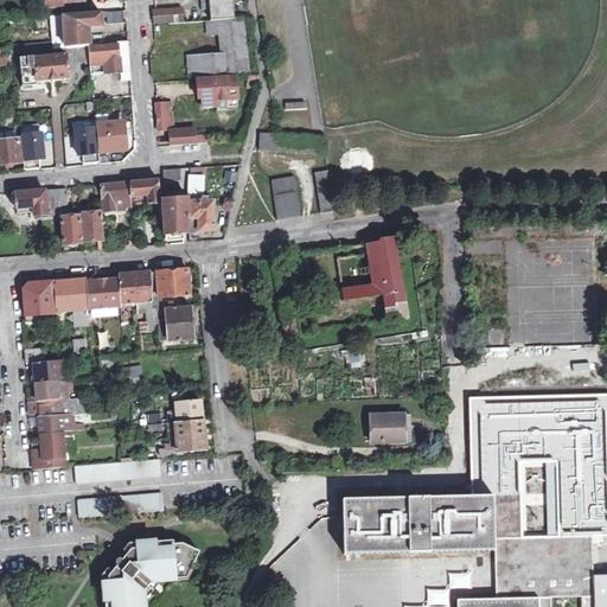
[(236,17),(234,0),(202,0),(203,8),(211,8),(212,19),(221,19),(236,17)]
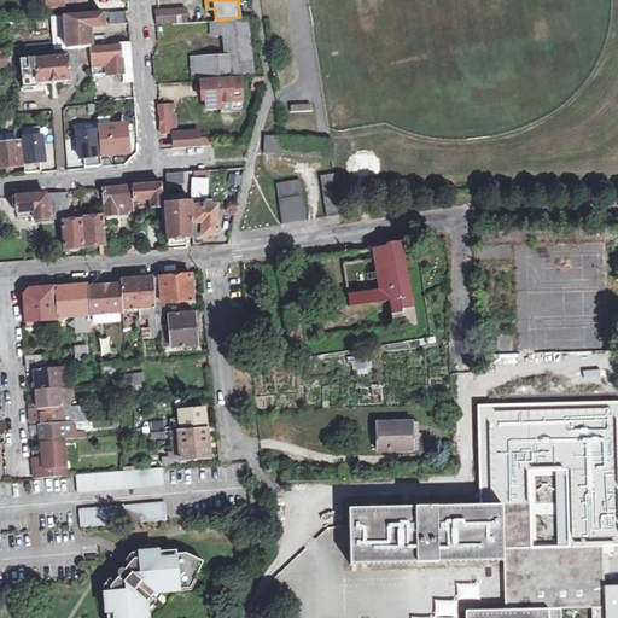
[(111,24),(130,22),(129,9),(110,11),(111,24)]
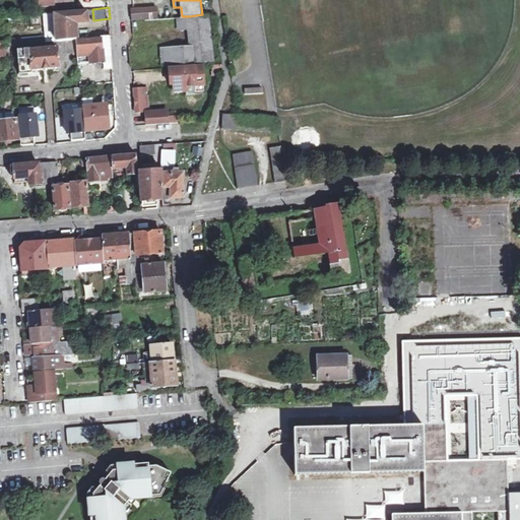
[(133,21),(157,19),(156,8),(132,10),(133,21)]
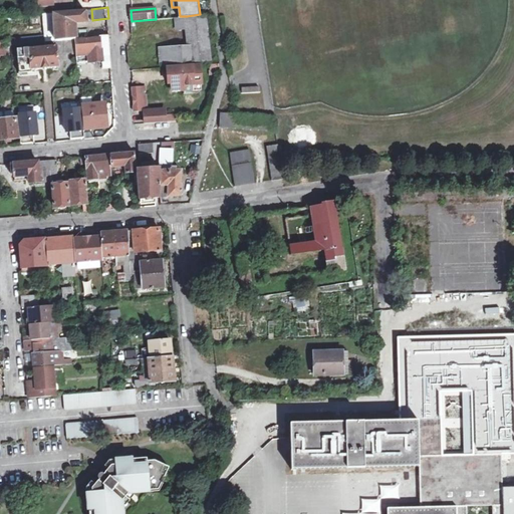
[(56,40),(75,38),(74,23),(87,22),(86,10),(54,13),(55,23),(56,28),(45,29),(45,33),(46,41),(56,40)]
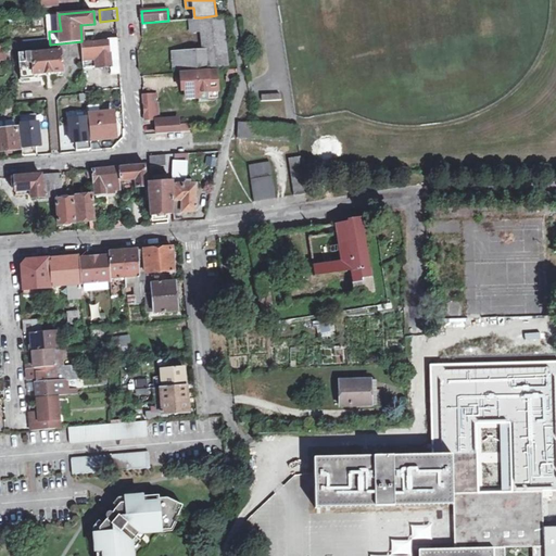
[(47,13),(48,26),(60,25),(59,14),(59,12),(47,13)]
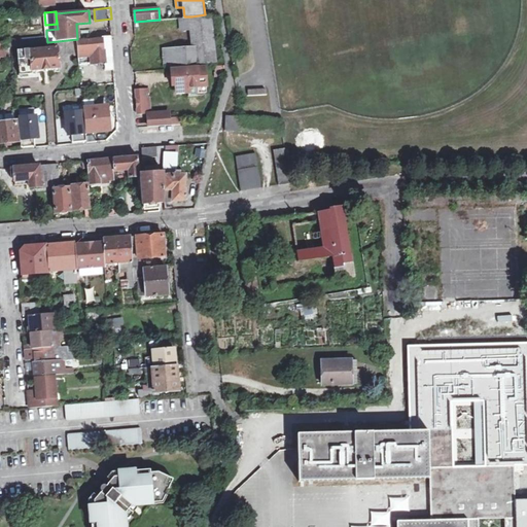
[(191,16),(192,29),(195,47),(196,64),(216,62),(212,14),(205,14),(191,16)]
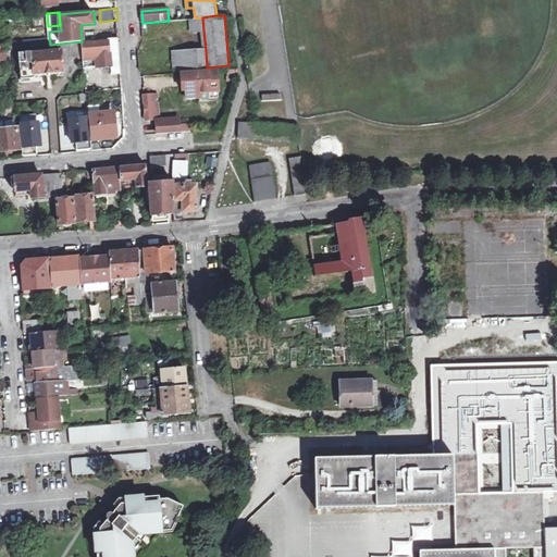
[(193,32),(203,31),(202,17),(195,17),(192,17),(193,32)]
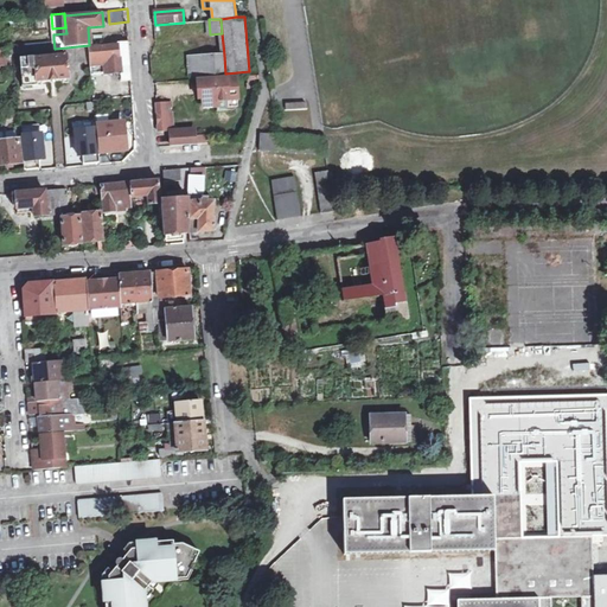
[(53,39),(11,43),(12,52),(55,49),(53,39)]
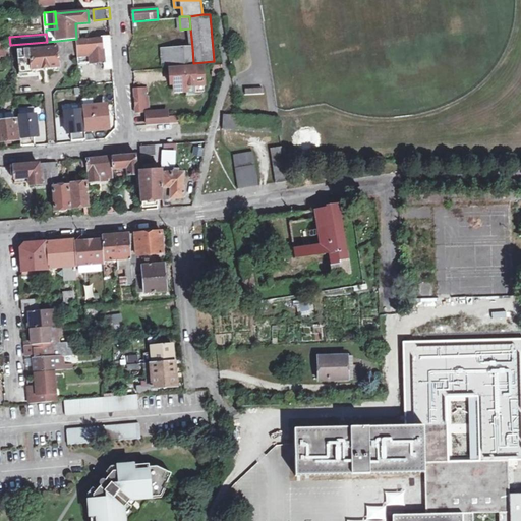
[(76,40),(77,53),(78,65),(104,63),(104,69),(113,68),(111,38),(76,40)]
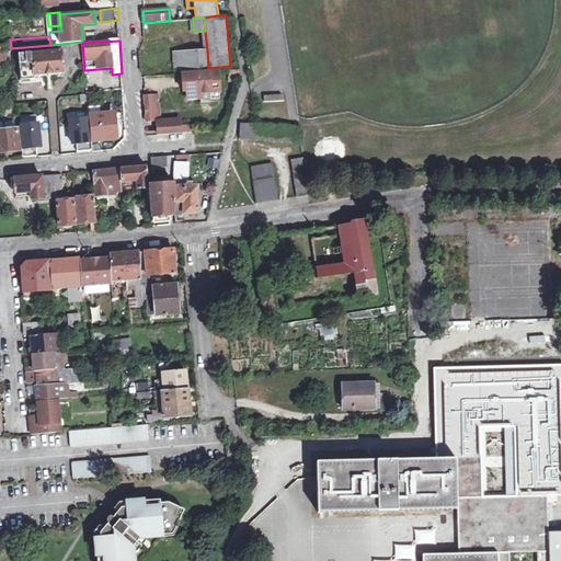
[(36,75),(65,71),(64,59),(83,57),(82,43),(82,42),(61,44),(63,49),(53,50),(53,48),(48,48),(49,52),(34,53),(34,52),(20,53),(22,78),(36,77),(36,75)]
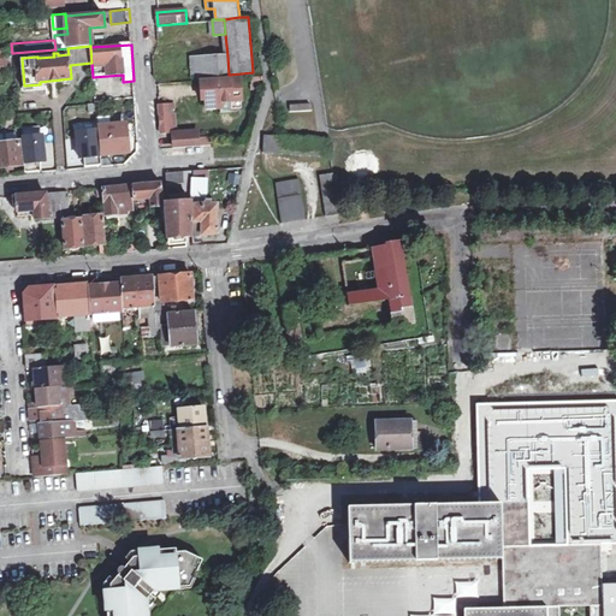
[(193,77),(229,75),(227,55),(191,59),(193,77)]
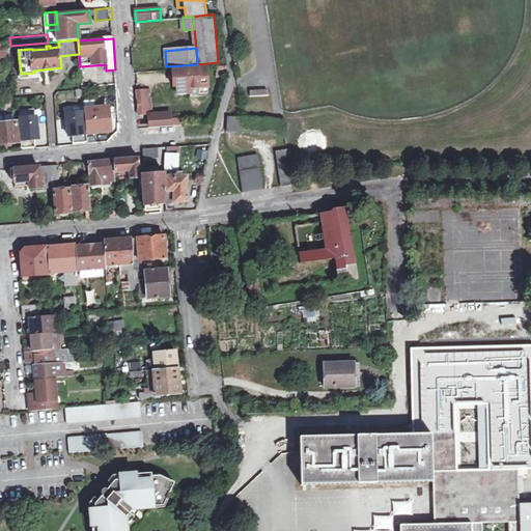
[(175,70),(176,79),(179,79),(179,85),(180,93),(192,93),(192,96),(210,95),(207,67),(175,70)]
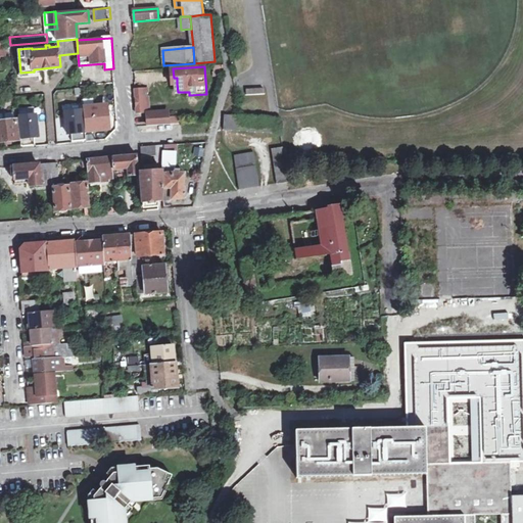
[(266,86),(247,87),(248,94),(267,93),(266,86)]
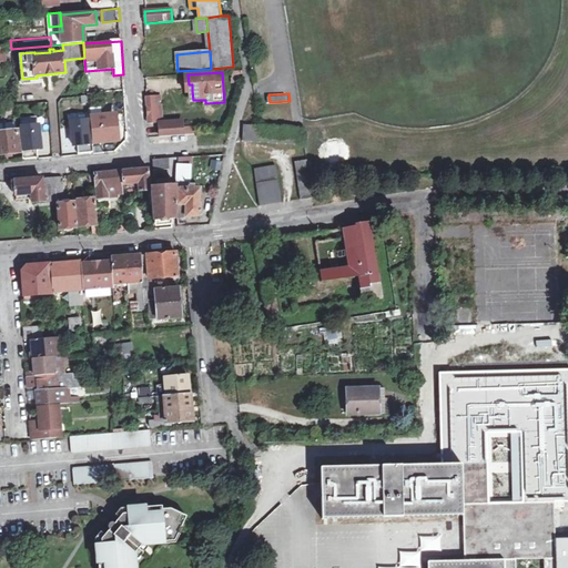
[(160,123),(164,123),(162,94),(148,95),(149,124),(160,123)]
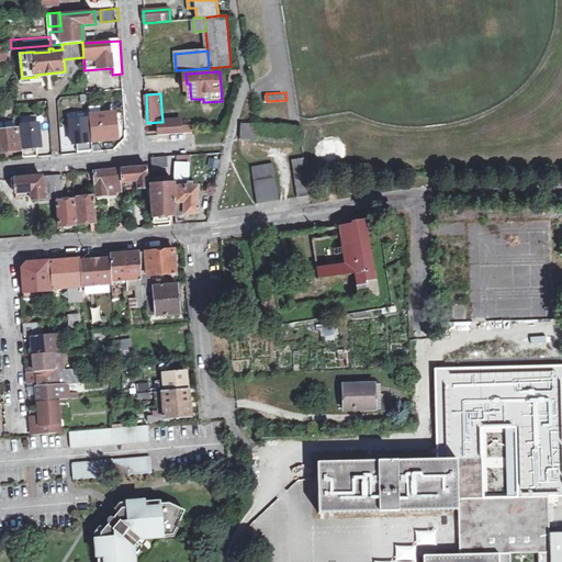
[(113,112),(90,114),(92,141),(117,138),(116,126),(114,126),(113,112)]
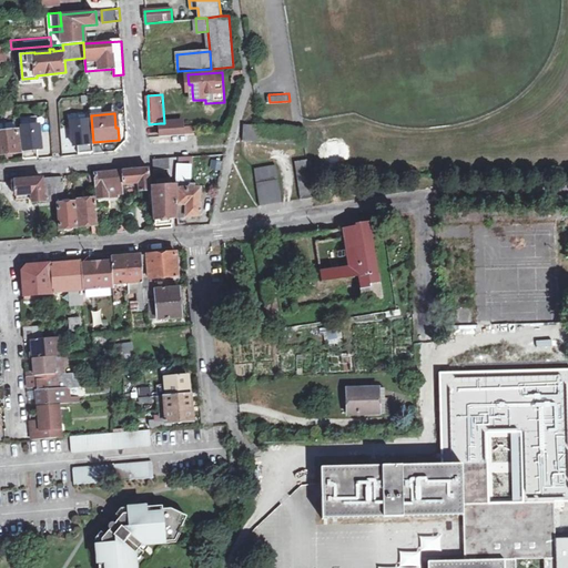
[(93,152),(90,119),(71,120),(73,144),(78,144),(79,153),(93,152)]
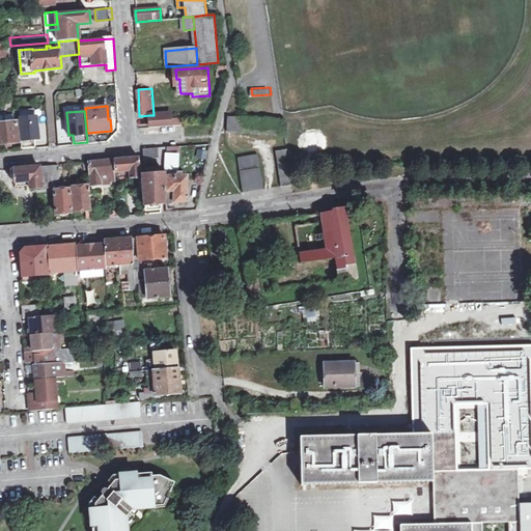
[(154,115),(149,115),(150,127),(171,126),(170,114),(154,115)]
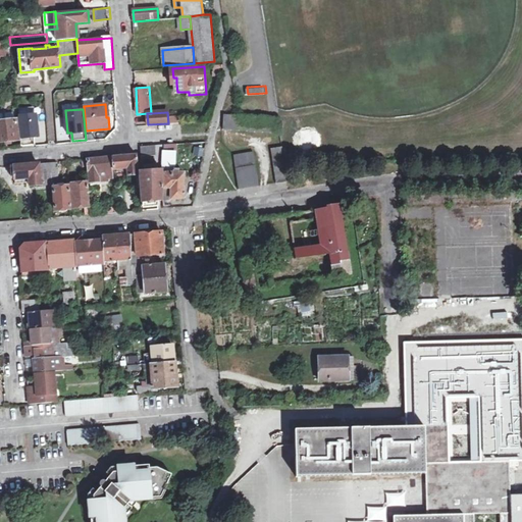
[(37,113),(19,115),(21,146),(36,144),(35,136),(39,136),(37,113)]
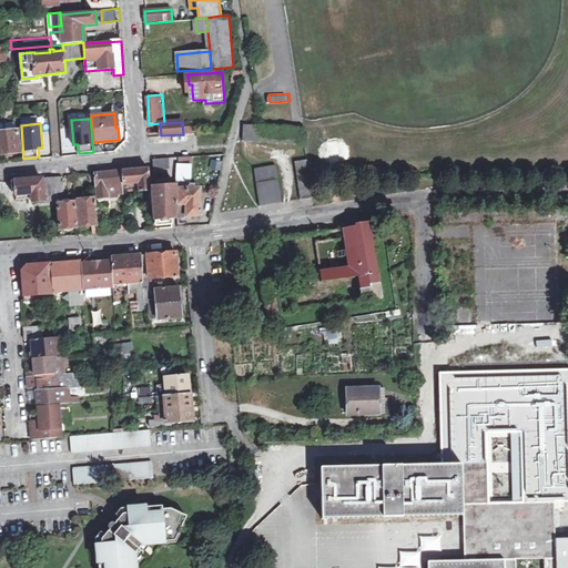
[(305,143),(303,128),(259,125),(243,124),(243,142),(305,143)]
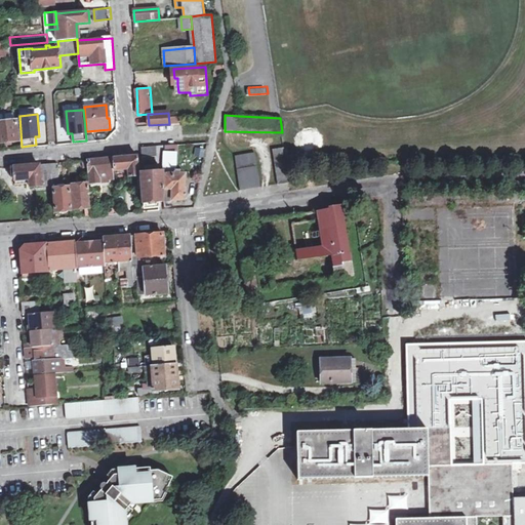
[(19,140),(17,120),(0,121),(0,142),(5,142),(12,140),(19,140)]
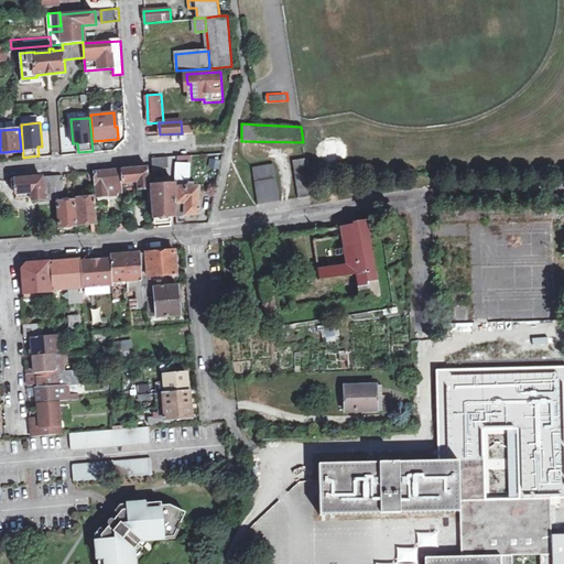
[(152,158),(152,170),(153,172),(167,171),(167,158),(152,158)]
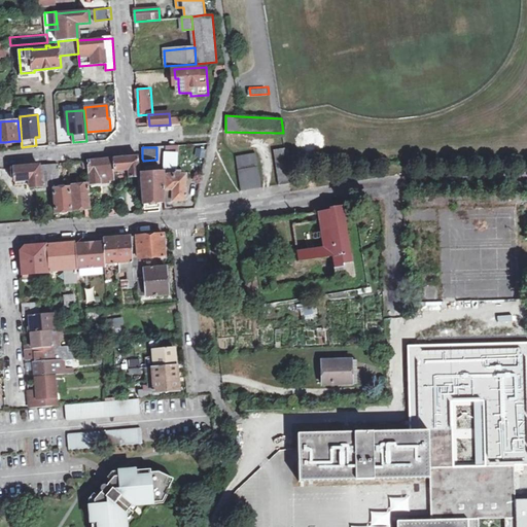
[(290,183),(287,163),(285,148),(274,150),(278,185),(290,183)]
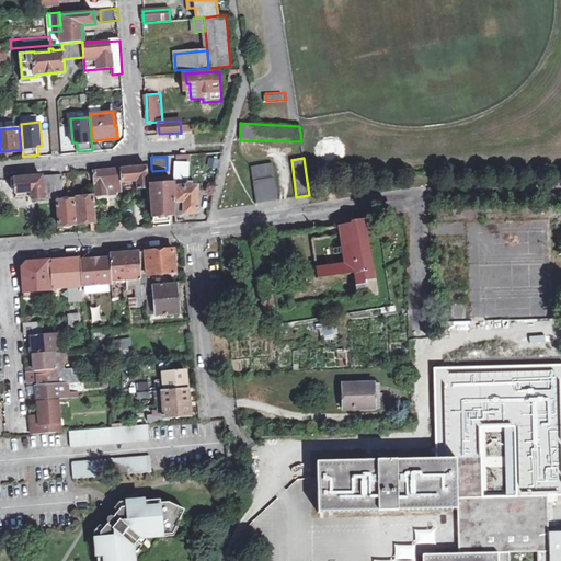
[(278,199),(272,162),(251,167),(255,203),(268,201),(278,199)]
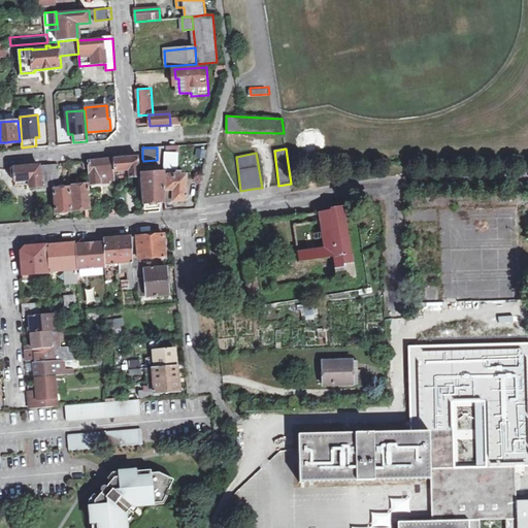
[(164,203),(174,203),(186,202),(187,175),(182,174),(182,172),(176,171),(177,155),(166,154),(166,160),(166,172),(165,175),(167,175),(166,190),(165,191),(164,203)]
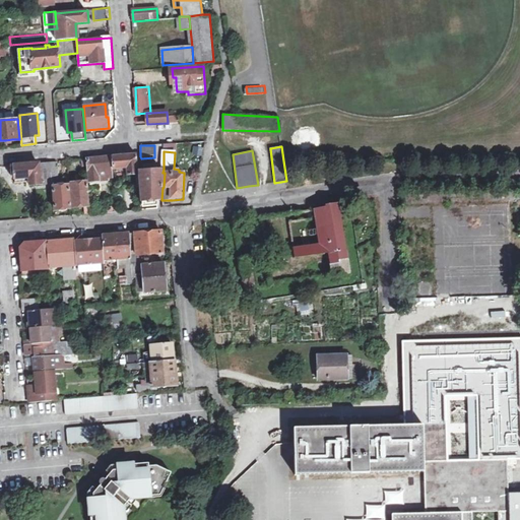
[(127,167),(127,171),(127,175),(137,173),(135,155),(113,157),(114,169),(127,167)]
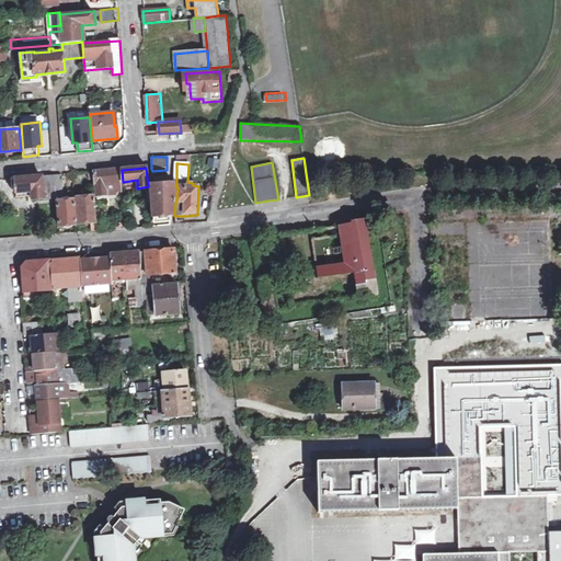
[(118,181),(118,171),(94,172),(96,197),(107,196),(117,195),(117,192),(122,191),(121,181),(118,181)]
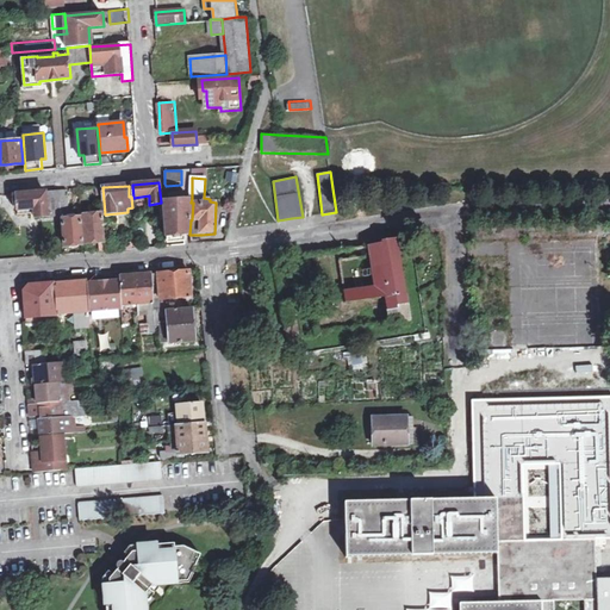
[(58,192),(61,215),(61,221),(62,221),(64,246),(82,244),(81,218),(64,219),(63,219),(63,218),(64,217),(69,216),(67,191),(58,192)]
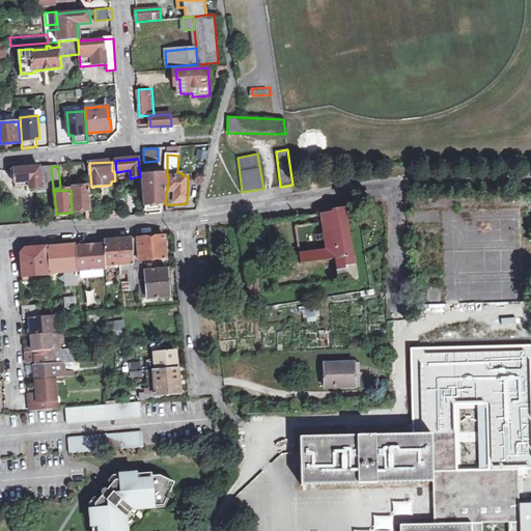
[(162,204),(165,204),(166,192),(166,176),(167,173),(163,173),(163,170),(158,171),(158,173),(144,174),(143,166),(140,166),(143,205),(148,204),(162,204)]
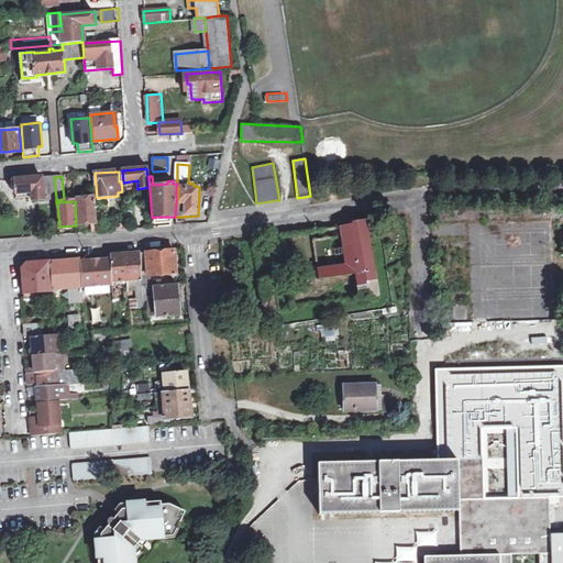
[(30,192),(30,196),(30,200),(56,198),(54,177),(12,180),(12,192),(17,192),(17,194),(30,192)]
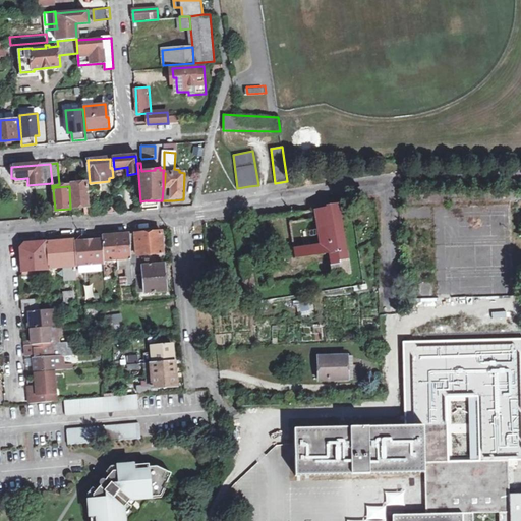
[(87,183),(71,184),(73,209),(82,208),(89,207),(87,183)]
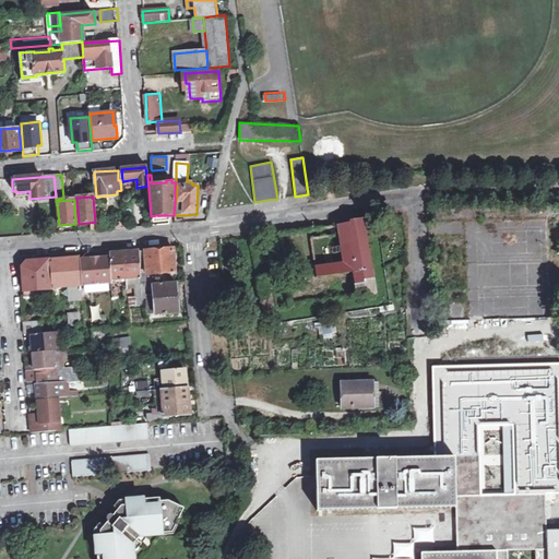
[(266,234),(249,237),(257,280),(262,314),(288,311),(290,307),(358,298),(375,295),(383,294),(373,217),(364,219),(351,222),(320,226),(281,232),(266,234)]
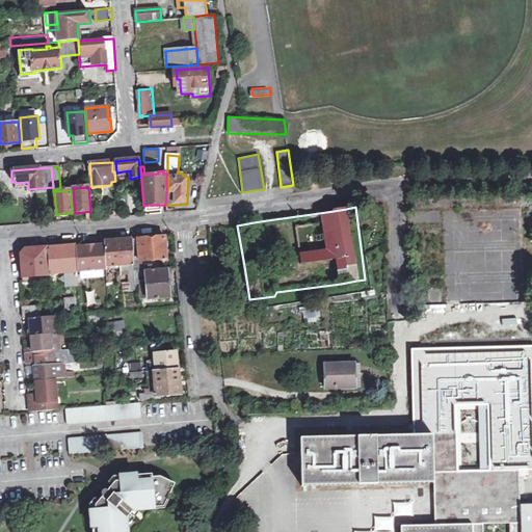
[(165,236),(152,237),(154,261),(166,260),(165,246),(165,236)]
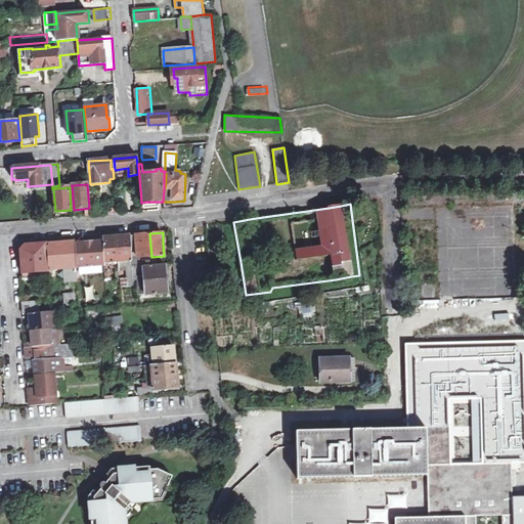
[(130,235),(131,259),(146,257),(146,259),(150,259),(150,257),(151,257),(149,233),(130,235)]
